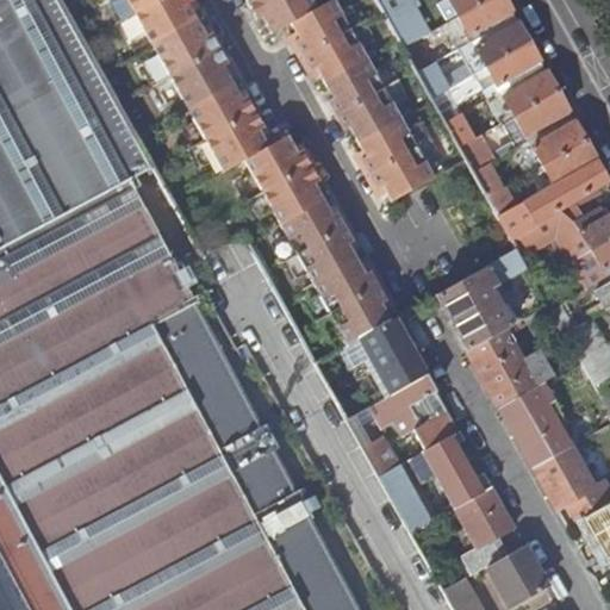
[(154,168),(60,0),(0,0),(0,609),(355,609),(129,182),(154,168)]
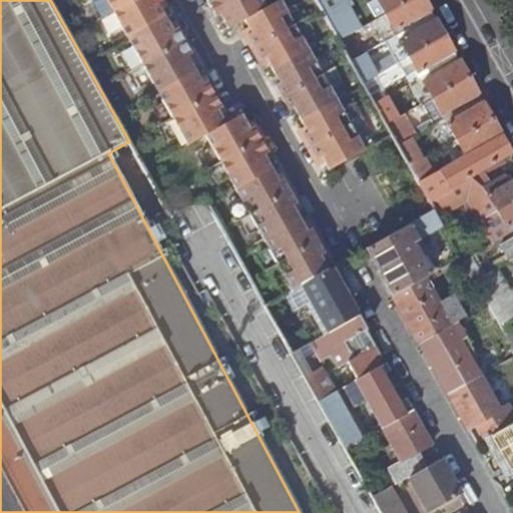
[(296,290),(328,272),(321,259),(325,257),(311,231),(307,233),(293,208),(297,206),(284,181),(279,184),(264,157),(269,155),(254,129),(249,132),(241,117),(225,126),(217,112),(222,110),(207,84),(203,86),(187,59),(192,56),(177,30),(173,33),(158,5),(162,3),(160,0),(104,0),(95,5),(110,31),(121,25),(136,52),(125,59),(139,85),(151,78),(166,106),(155,112),(169,138),(181,132),(189,146),(206,136),(213,148),(201,155),(219,186),(230,179),(241,198),(232,203),(249,234),(259,229),(270,248),(261,253),(279,286),(287,281),(293,291),(296,290)]
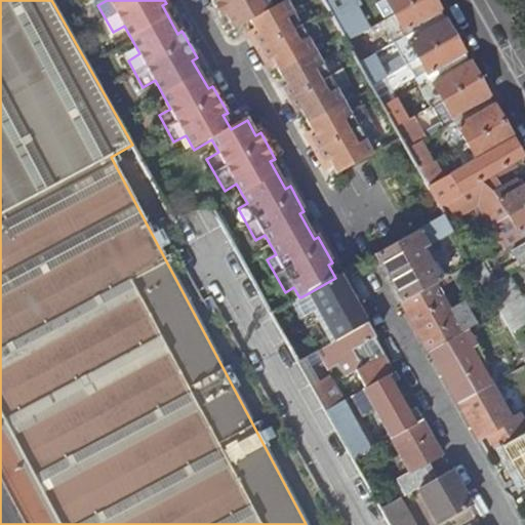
[(212,0),(223,17),(228,14),(236,30),(251,21),(258,34),(254,37),(268,63),(273,59),(287,85),(283,87),(296,113),(301,111),(316,136),(312,139),(326,164),(330,162),(337,175),(374,154),(369,145),(378,139),(361,108),(352,114),(340,93),(350,88),(332,56),(323,62),(312,42),(321,37),(303,5),(293,10),(288,0),(274,8),(269,0),(212,0)]
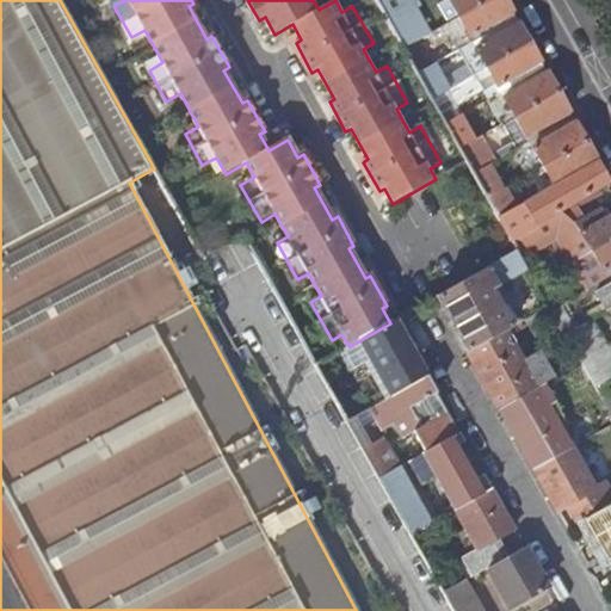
[(376,0),(389,23),(418,7),(414,0),(376,0)]
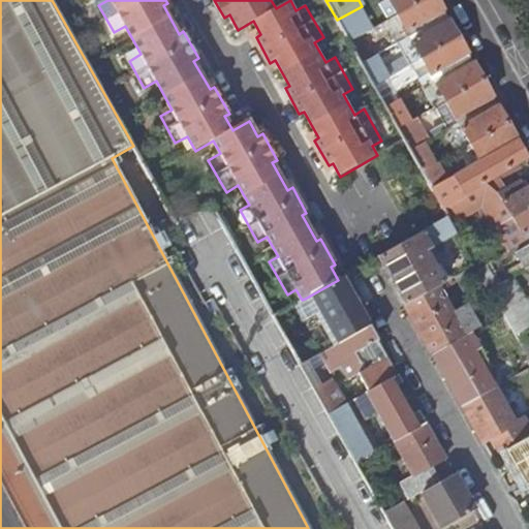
[(399,16),(425,0),(389,0),(389,1),(382,7),(390,20),(399,16)]
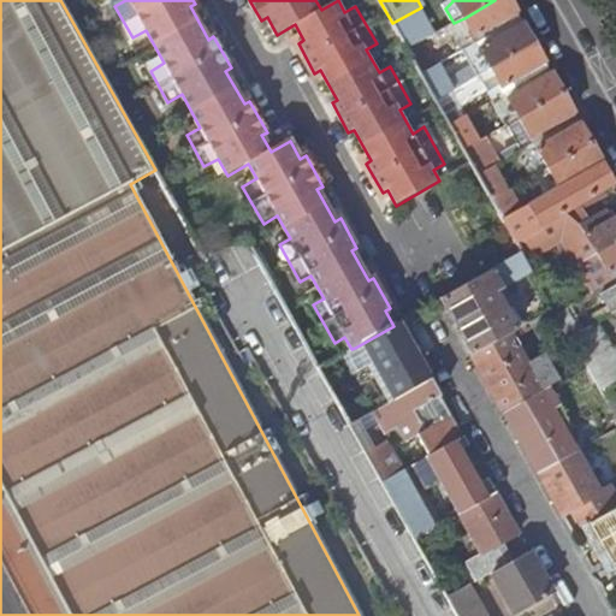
[(474,36),(519,12),(511,0),(495,0),(465,18),(474,36)]
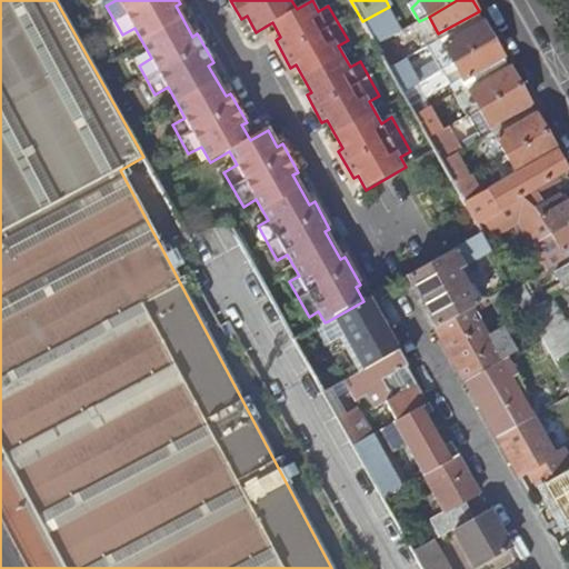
[(401,31),(389,7),(362,21),(376,45),(386,39),(401,31)]
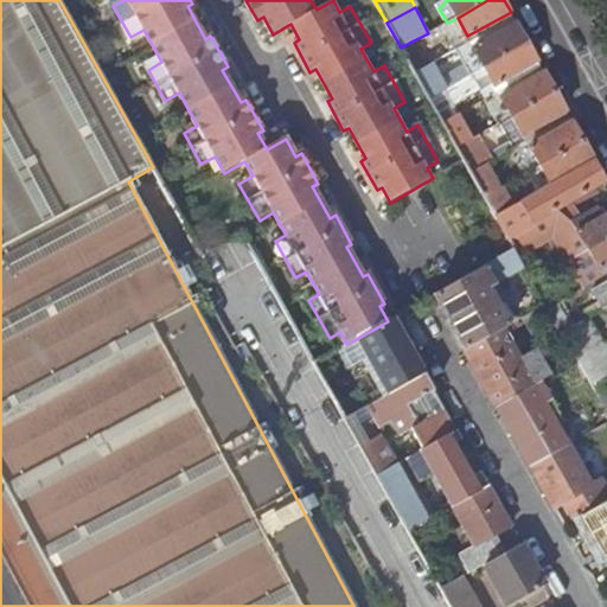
[(471,42),(515,18),(511,12),(467,36),(471,42)]
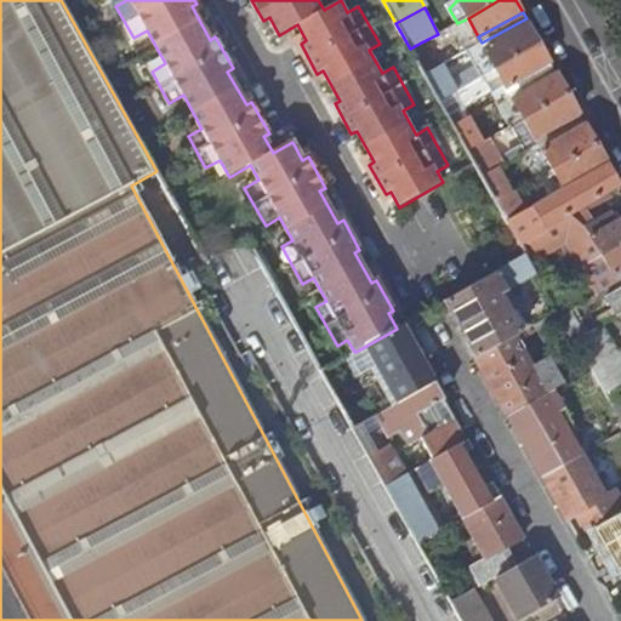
[(439,100),(540,43),(527,18),(482,43),(469,50),(482,70),(457,84),(445,63),(434,69),(425,74),(439,100)]
